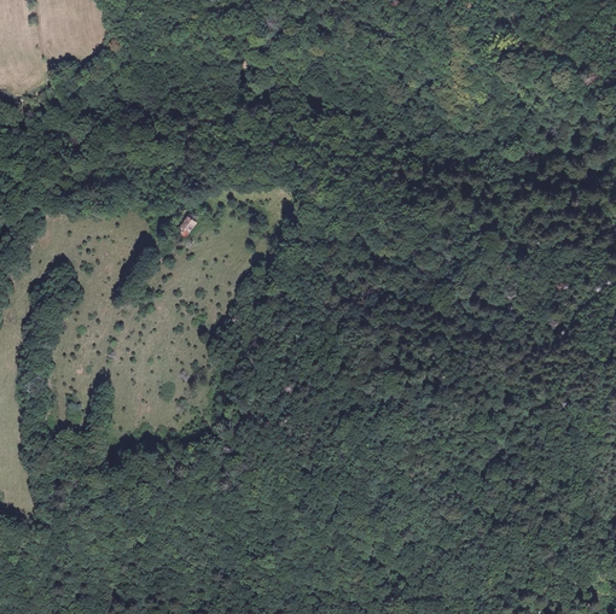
[(186,164),(174,164),(174,176),(186,176),(186,164)]
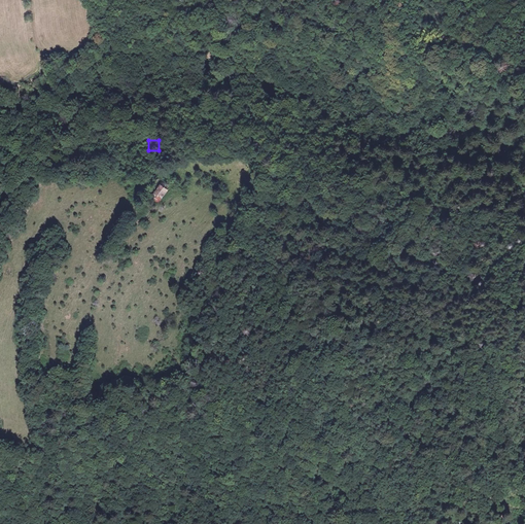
[(298,170),(286,167),(284,176),(295,179),(298,170)]
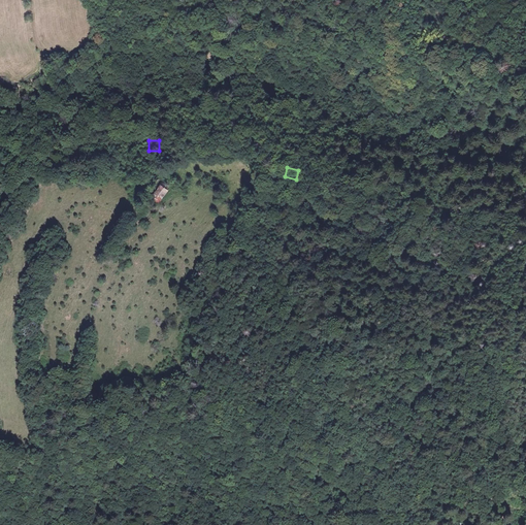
[(169,191),(160,185),(150,198),(158,204),(169,191)]
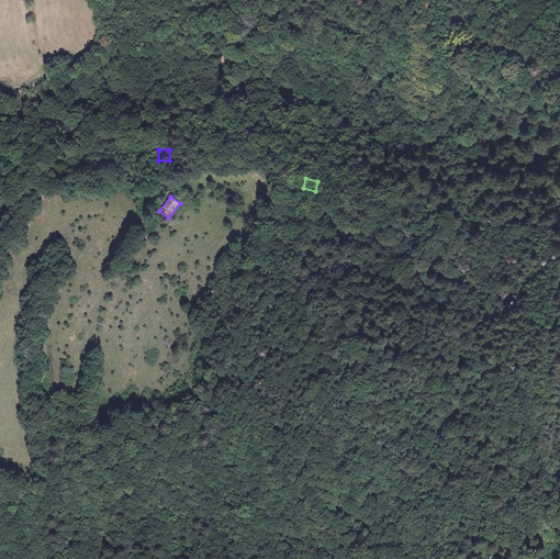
[(518,429),(519,438),(530,437),(528,427),(518,429)]
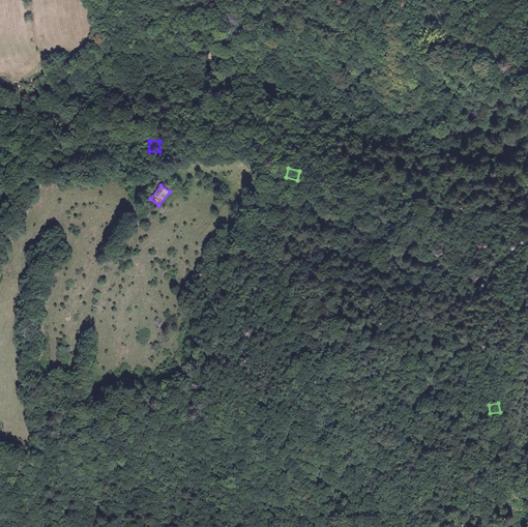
[(13,507),(9,517),(21,522),(25,513),(13,507)]
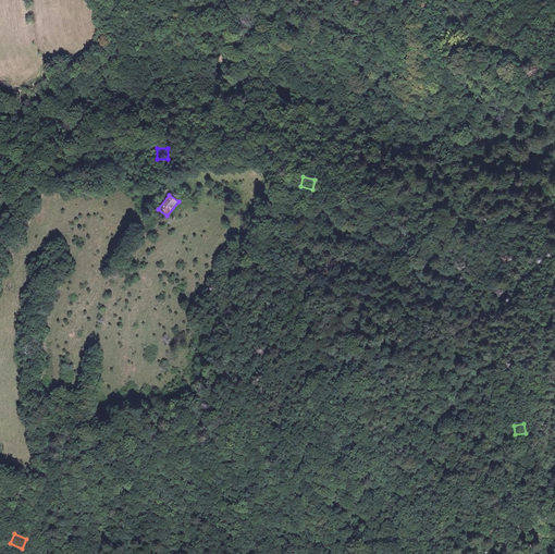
All buildings are outlined.
